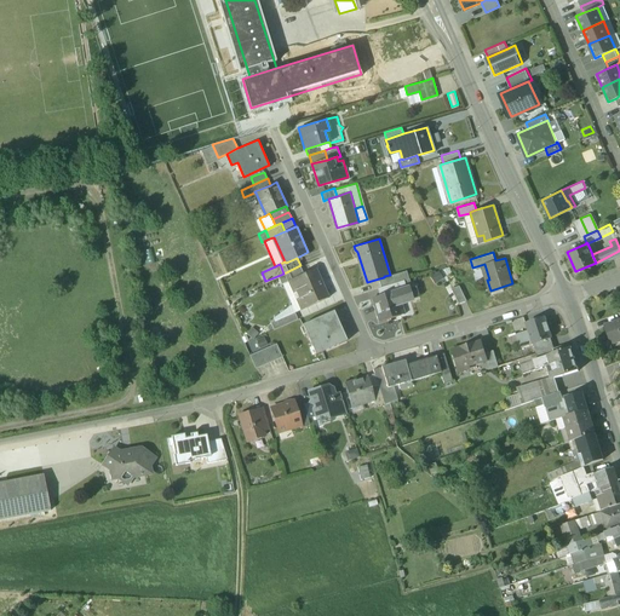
[(300,265),(283,274),(287,281),(288,281),(288,280),(303,272),(300,265)]
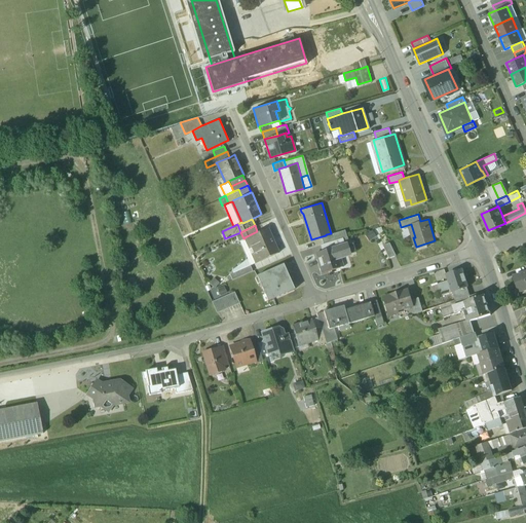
[(257,231),(245,237),(245,238),(255,262),(278,251),(267,227),(257,231)]
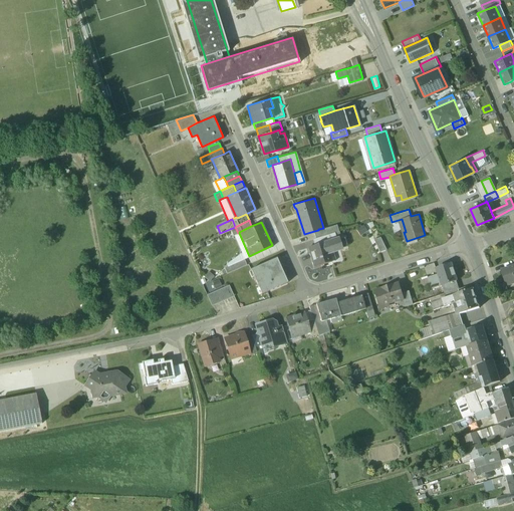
[(323,228),(318,229),(318,230),(314,231),(315,237),(327,234),(325,227),(323,228)]
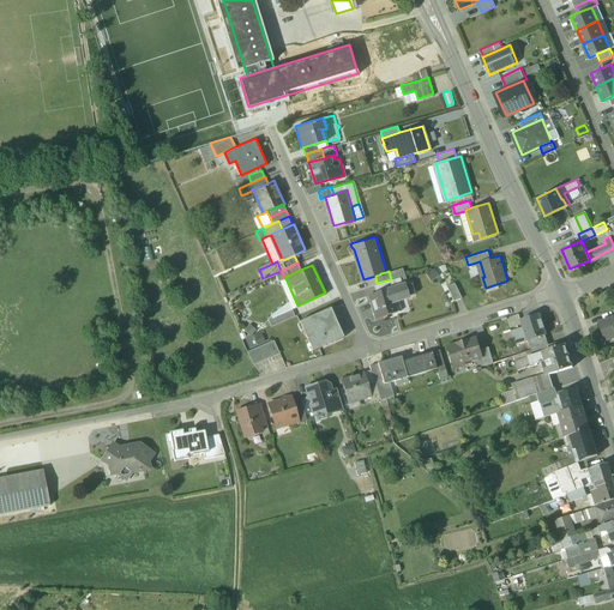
[(391,279),(377,283),(379,290),(402,283),(401,277),(391,279)]
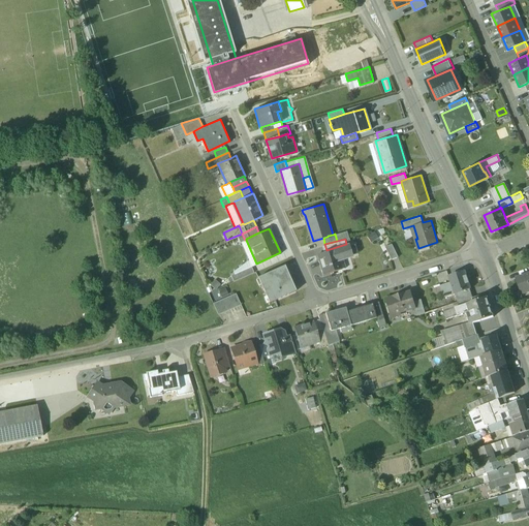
[(389,257),(396,254),(392,241),(384,244),(389,257)]
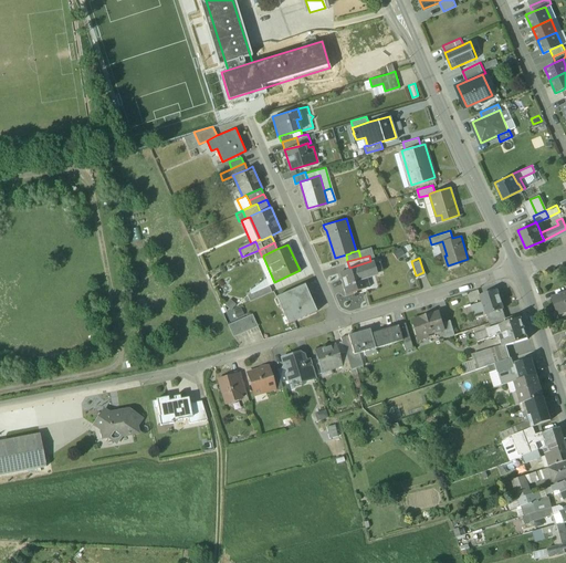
[(349,268),(341,271),(346,292),(366,287),(363,278),(375,274),(370,261),(349,268)]
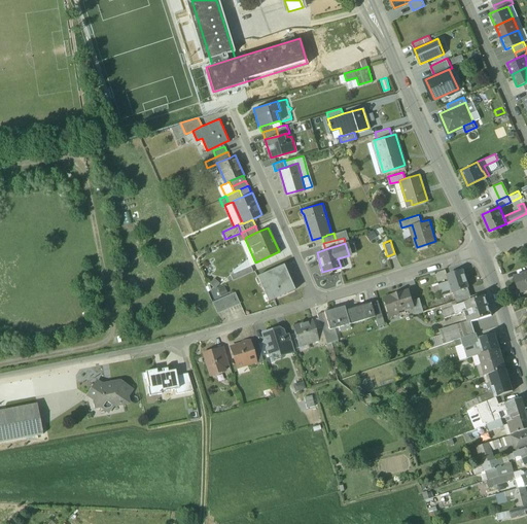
[(250,264),(238,270),(241,276),(253,270),(250,264)]
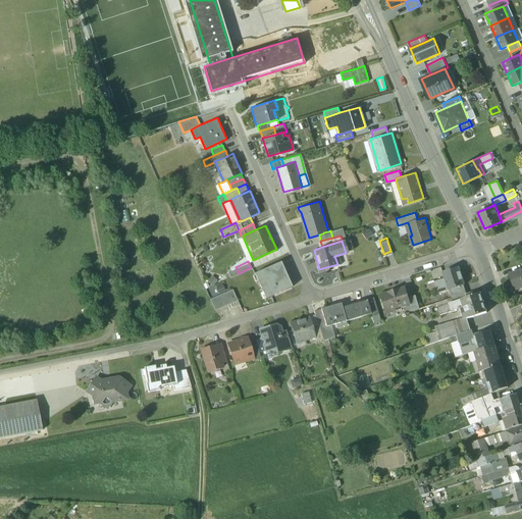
[(280,261),(255,272),(265,297),(292,286),(280,261)]
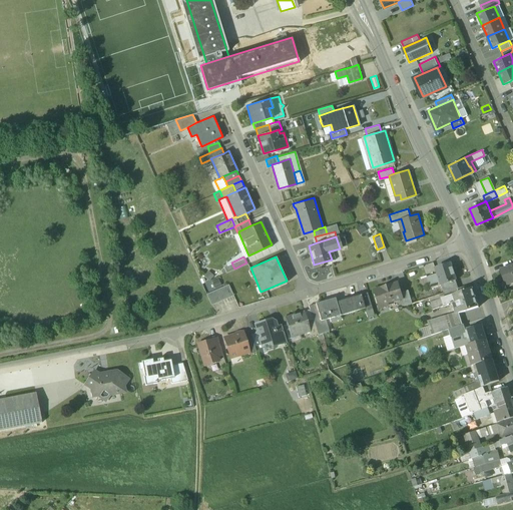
[(451,261),(435,266),(437,272),(440,281),(441,284),(453,280),(456,279),(451,261)]
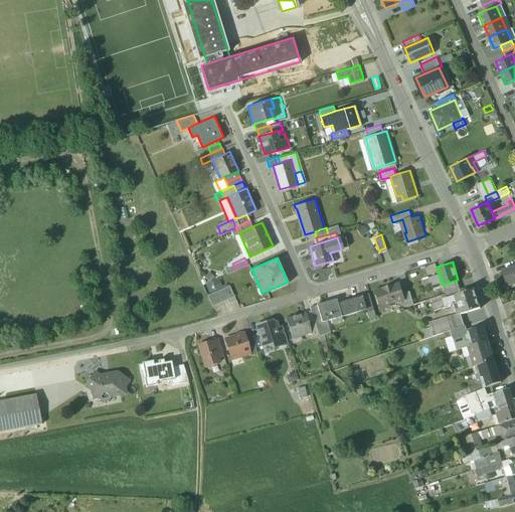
[(514,265),(501,271),(507,287),(514,284),(514,265)]
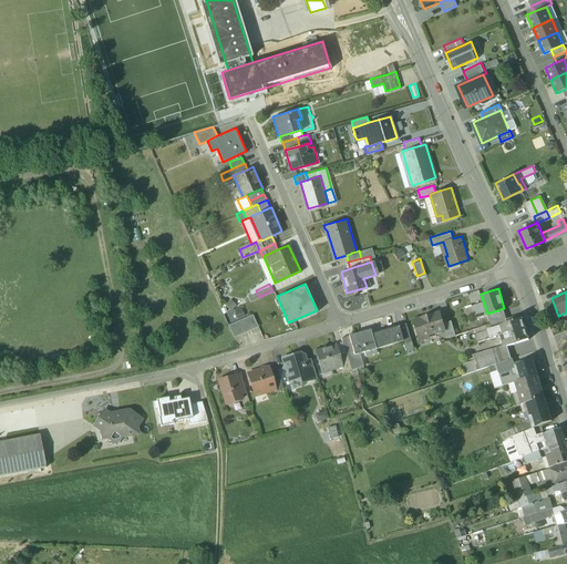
[(483,300),(472,305),(475,314),(486,310),(483,300)]
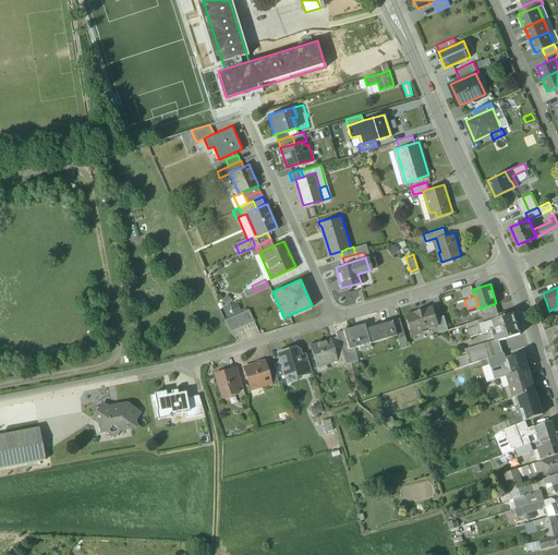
[(478,305),(468,309),(471,321),(496,313),(493,304),(480,309),(478,305)]
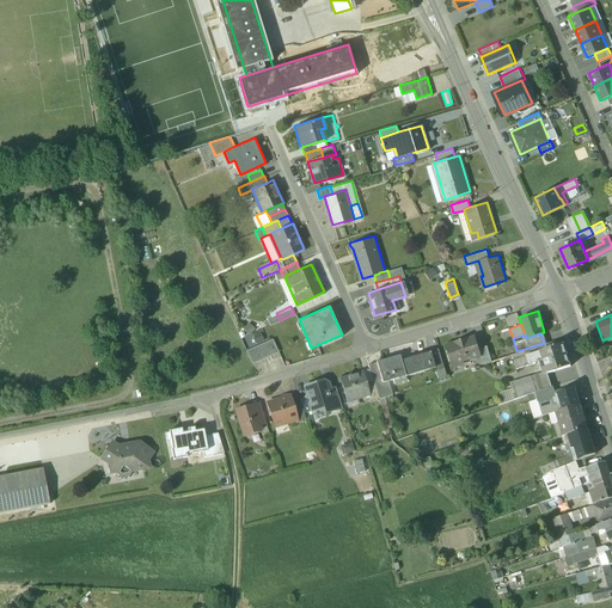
[(475,336),(447,344),(448,349),(447,349),(451,362),(479,354),(481,354),(478,347),(475,336)]
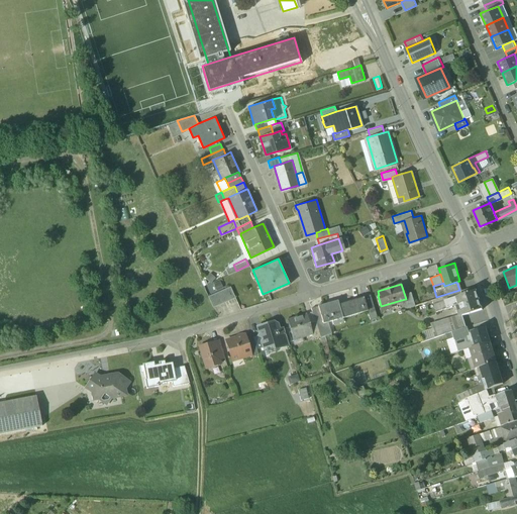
[(230,285),(208,295),(213,306),(235,296),(230,285)]
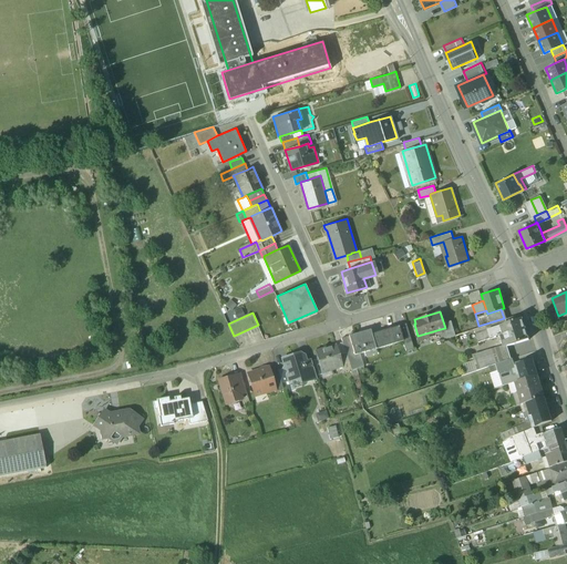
[(519,318),(518,314),(506,317),(507,321),(487,328),(491,337),(504,332),(507,345),(529,337),(523,317),(519,318)]
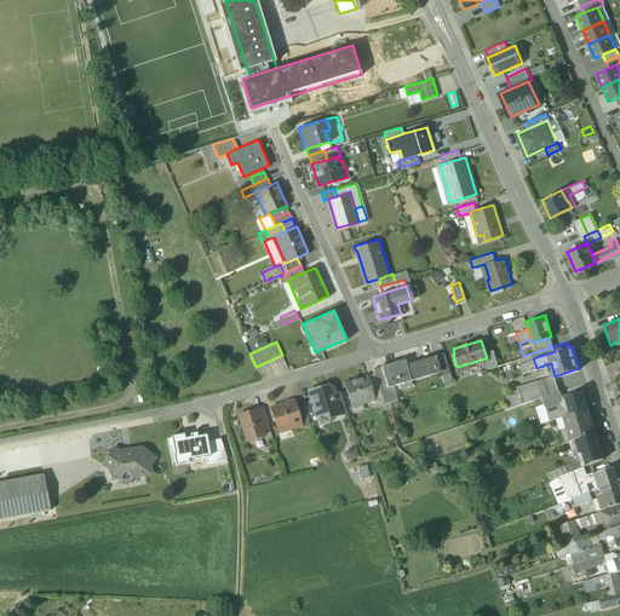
[(523,356),(520,358),(524,374),(538,369),(537,368),(533,358),(555,351),(554,346),(551,347),(523,356)]
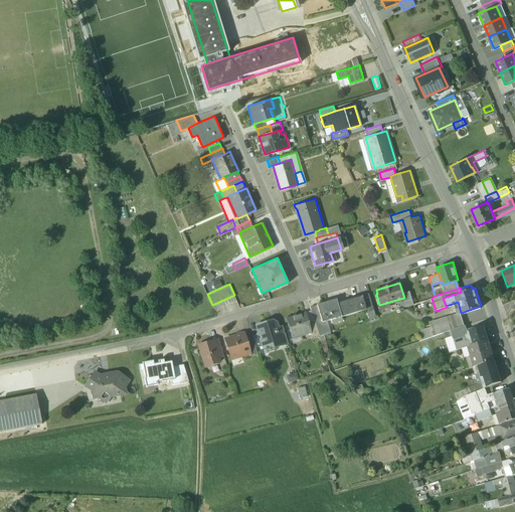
[(410,290),(402,292),(404,298),(403,298),(406,306),(414,303),(410,290)]
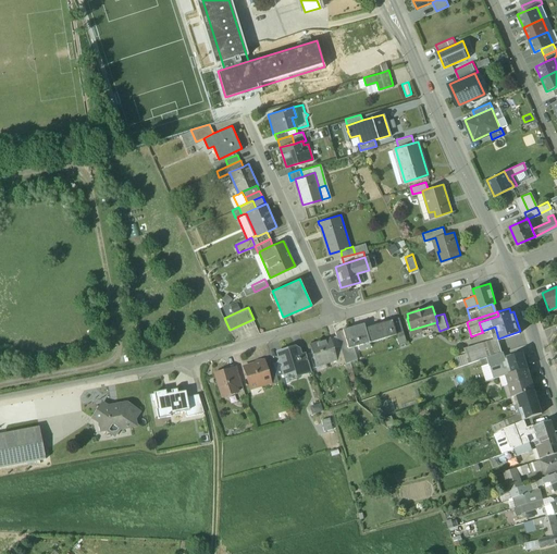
[(399,316),(392,318),(396,333),(404,331),(399,316)]
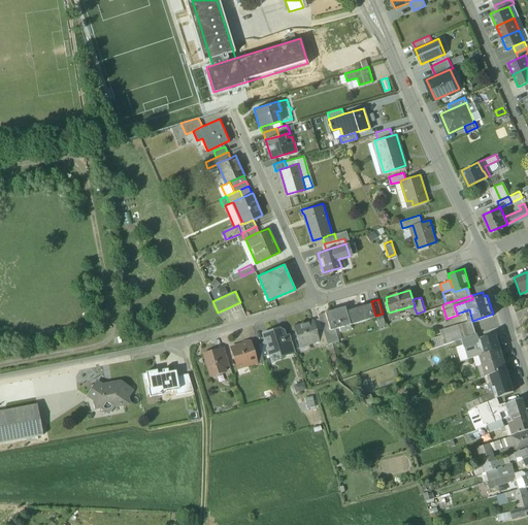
[(371,301),(345,309),(350,323),(375,316),(371,301)]
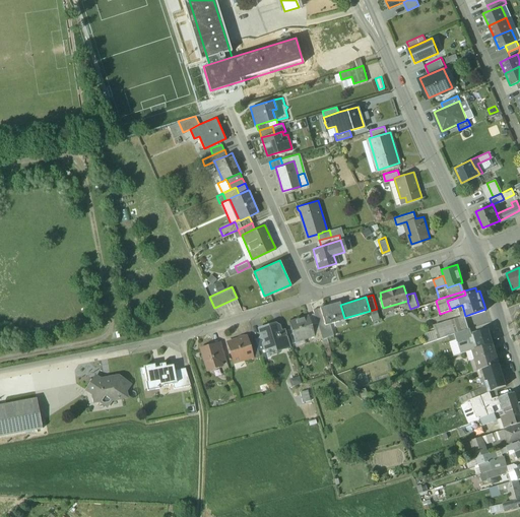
[(339,301),(319,307),(324,324),(329,322),(344,318),(340,305),(339,301)]
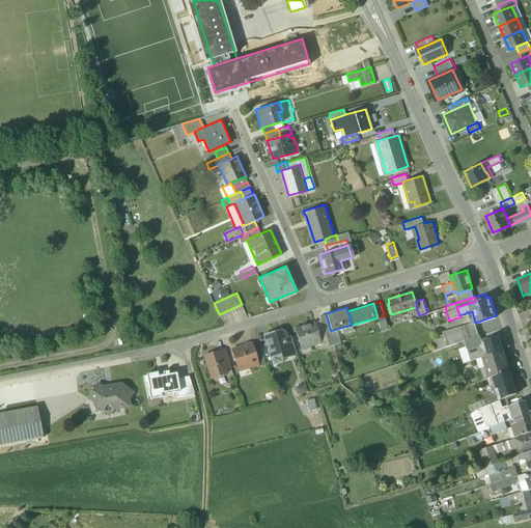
[(336,329),(331,331),(326,313),(319,315),(324,329),(329,344),(329,345),(340,341),(336,329)]
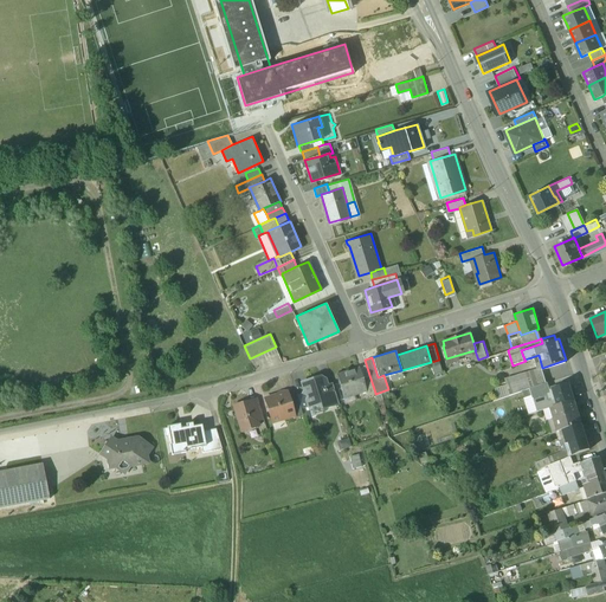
[(359,366),(336,373),(345,396),(366,390),(367,390),(362,377),(359,366)]
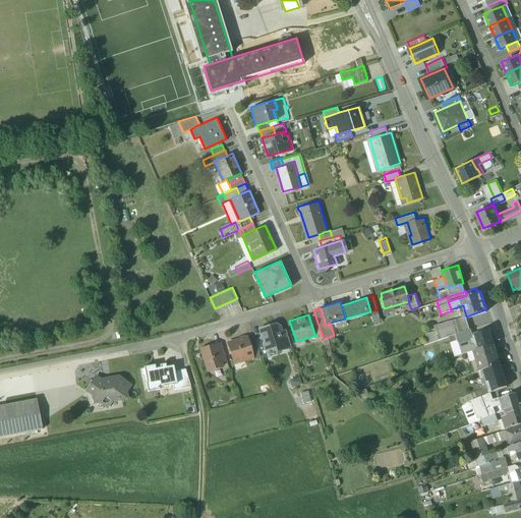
[(464,315),(452,320),(456,333),(467,329),(464,315)]
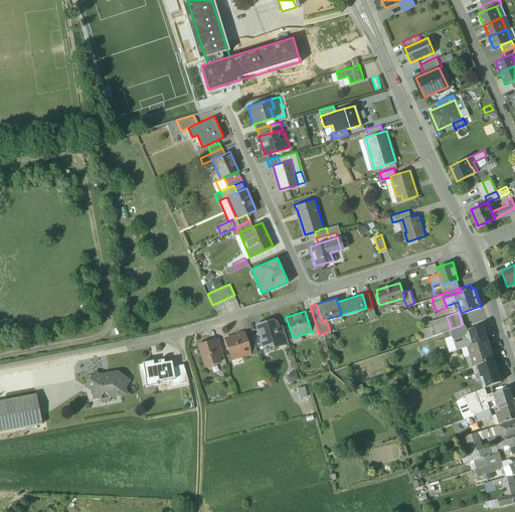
[(446,313),(438,316),(443,332),(445,331),(451,329),(447,316),(446,313)]
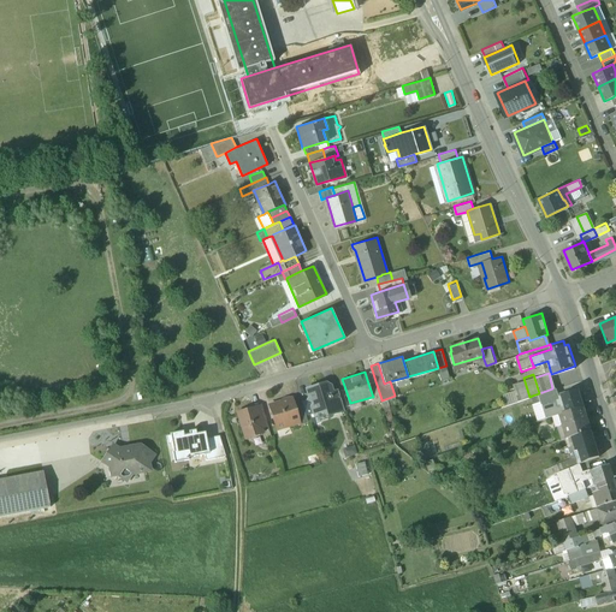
[(375,381),(368,384),(373,397),(372,397),(373,402),(381,399),(375,381)]
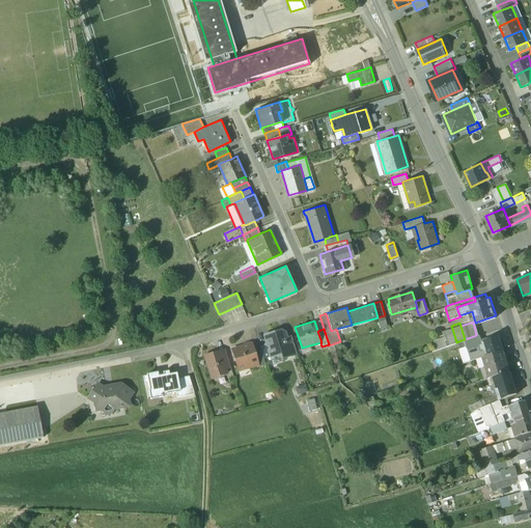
[(279,330),(264,334),(267,340),(266,343),(271,345),(269,350),(270,355),(276,353),(282,357),(290,354),(285,337),(284,332),(279,330)]
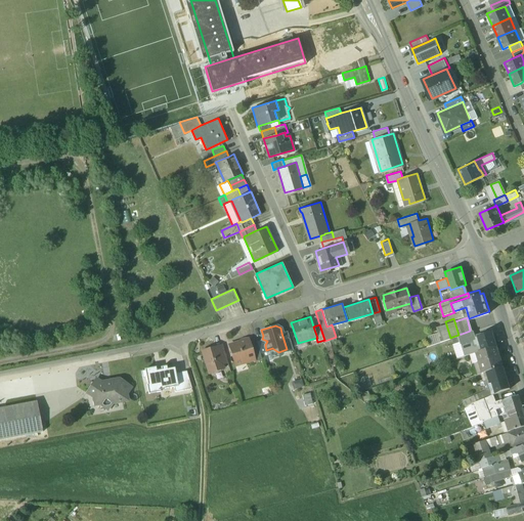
[(459,335),(452,337),(454,342),(461,340),(462,345),(473,342),(472,340),(479,338),(478,335),(476,336),(474,330),(470,331),(459,335)]
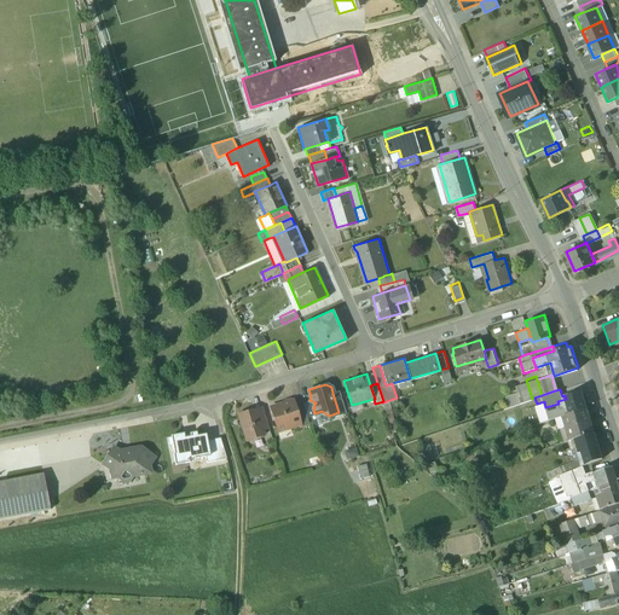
[(582,389),(565,395),(566,399),(570,412),(588,407),(582,389)]
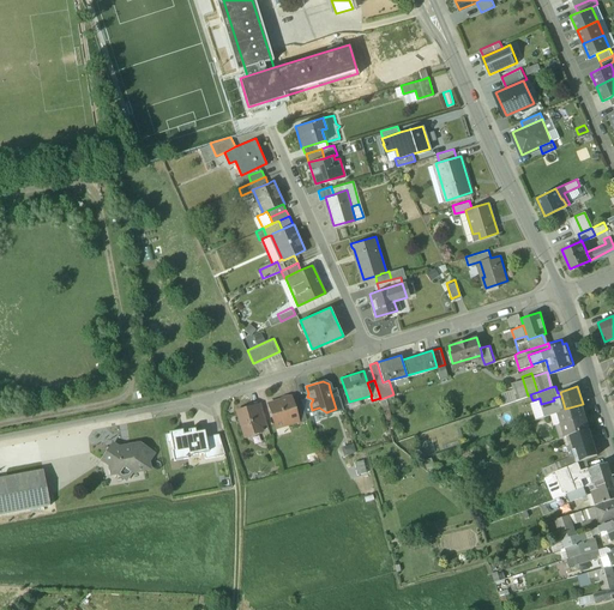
[(337,387),(330,390),(336,409),(343,408),(337,387)]
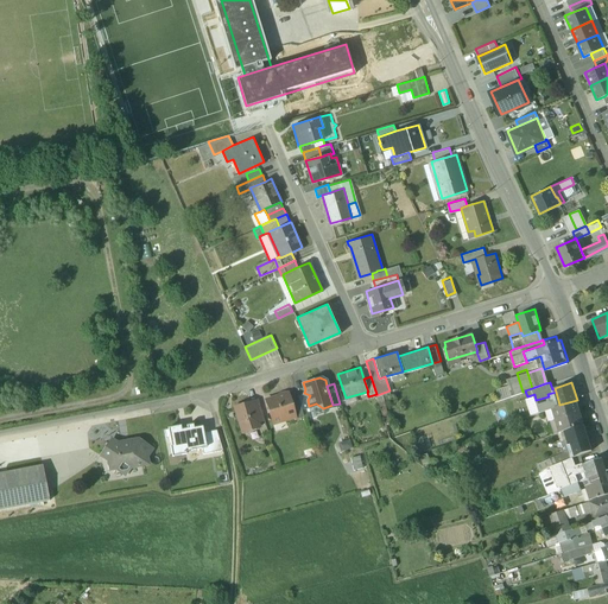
[(287,392),(266,399),(273,421),(274,421),(273,419),(282,417),(285,418),(295,415),(290,399),(287,392)]
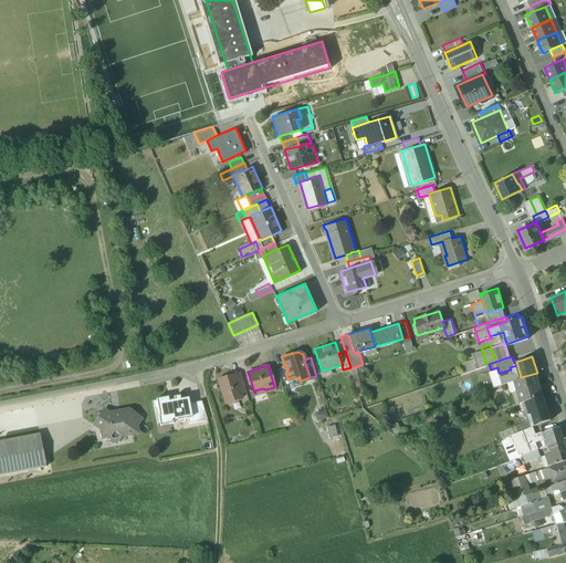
[(511,369),(499,373),(502,384),(515,379),(521,377),(517,365),(510,367),(511,369)]
